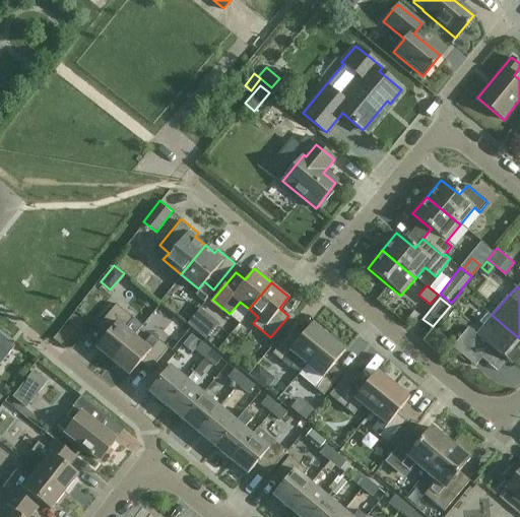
[(95,346),(113,361),(135,333),(125,325),(132,316),(116,303),(98,325),(107,332),(95,346)]
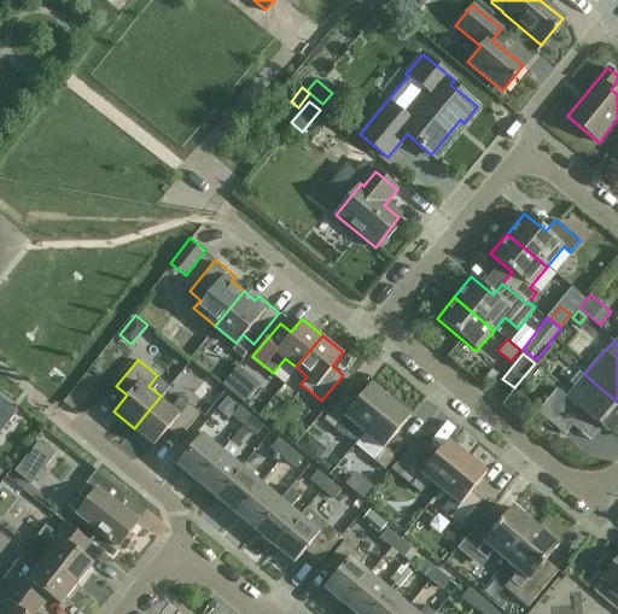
[(237,364),(222,381),(226,384),(227,386),(233,390),(239,396),(244,399),(258,381),(237,364)]
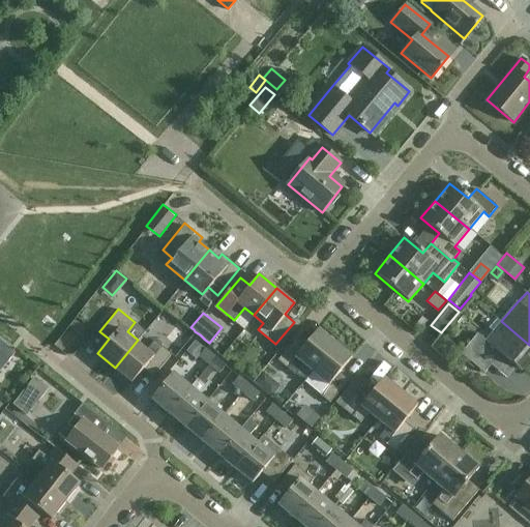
[(529,353),(529,345),(501,321),(486,340),(477,332),(461,353),(484,374),(492,366),(501,354),(518,369),(529,353)]
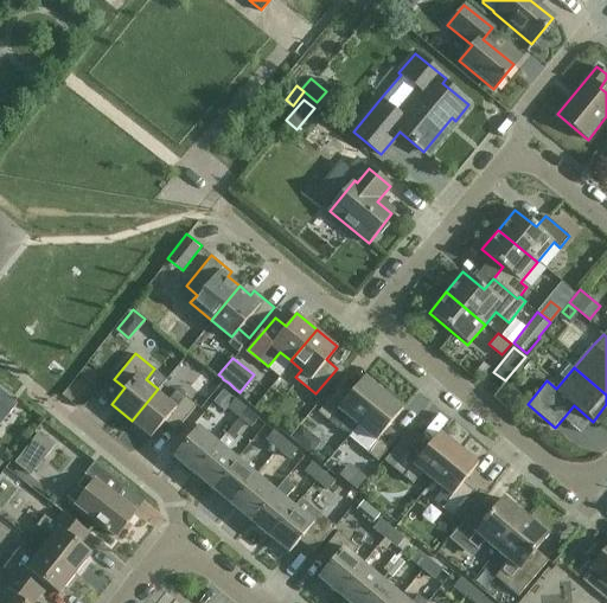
[(176,384),(191,389),(196,373),(181,369),(176,384)]
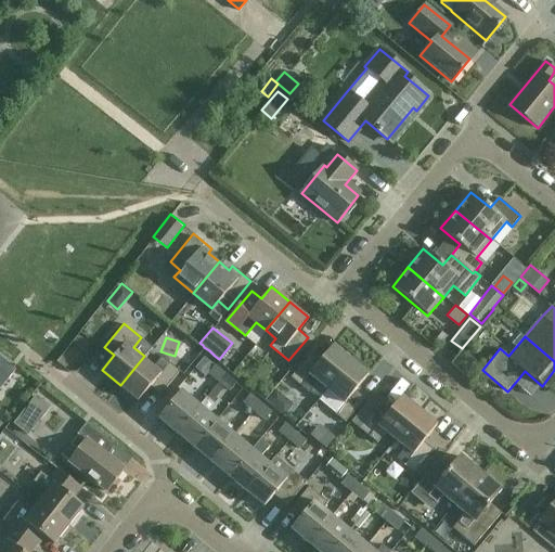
[(319,380),(327,387),(351,358),(333,344),(320,360),(310,352),(292,375),(310,390),(319,380)]
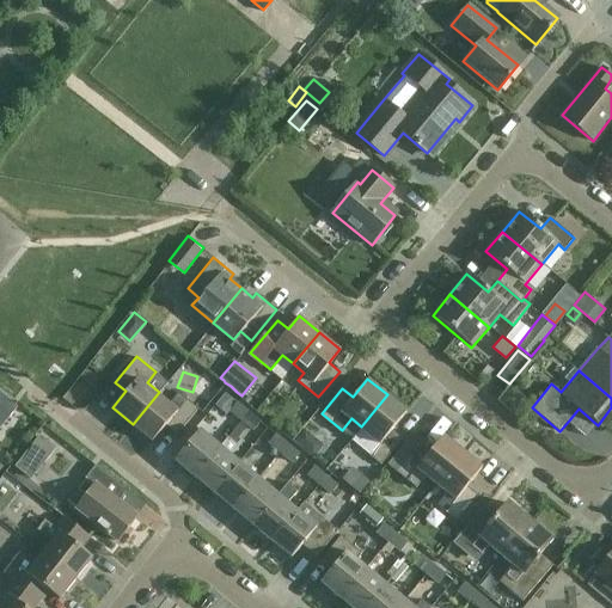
[(512,384),(501,397),(515,407),(526,394),(512,384)]
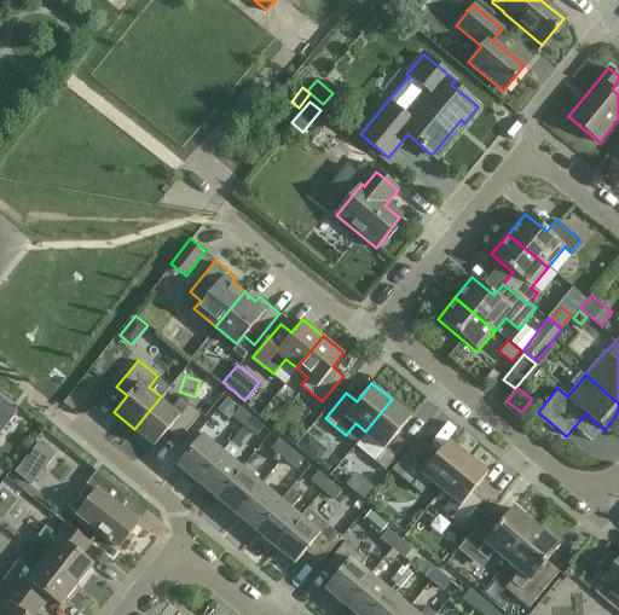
[(0,431),(18,408),(0,394),(0,431)]
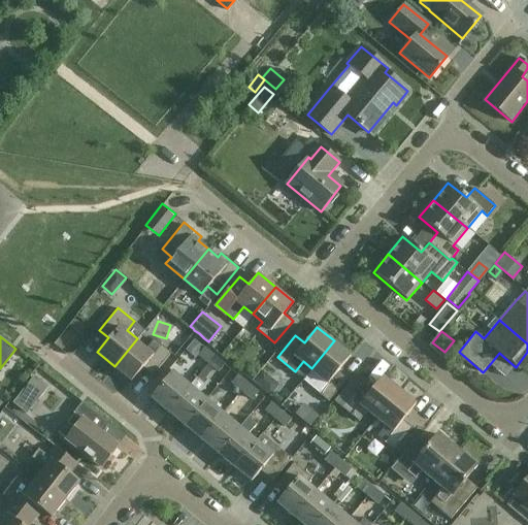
[(137,338),(114,366),(131,380),(143,366),(153,373),(171,352),(154,337),(146,346),(137,338)]
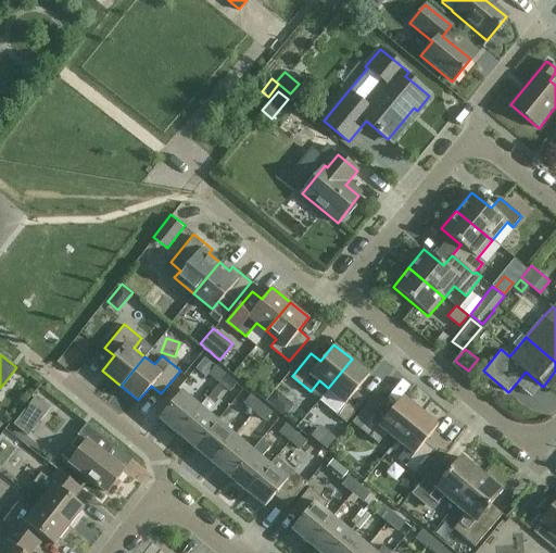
[(369,373),(352,359),(328,388),(319,399),(345,420),(365,398),(355,389),(369,373)]
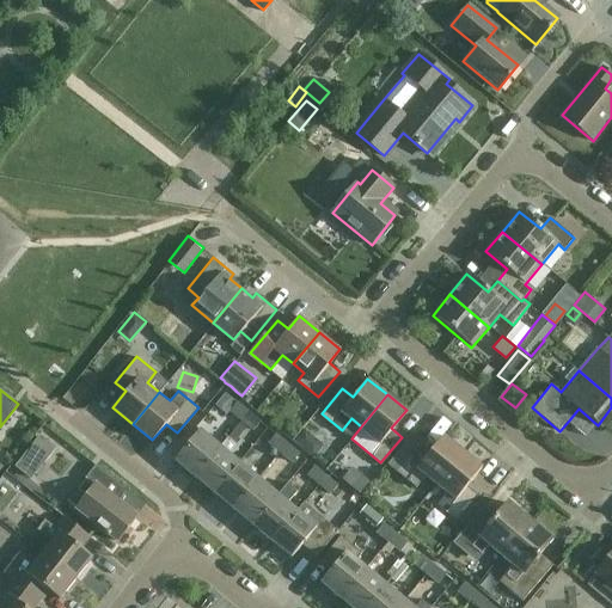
[(313,399),(303,411),(311,417),(320,405),(313,399)]
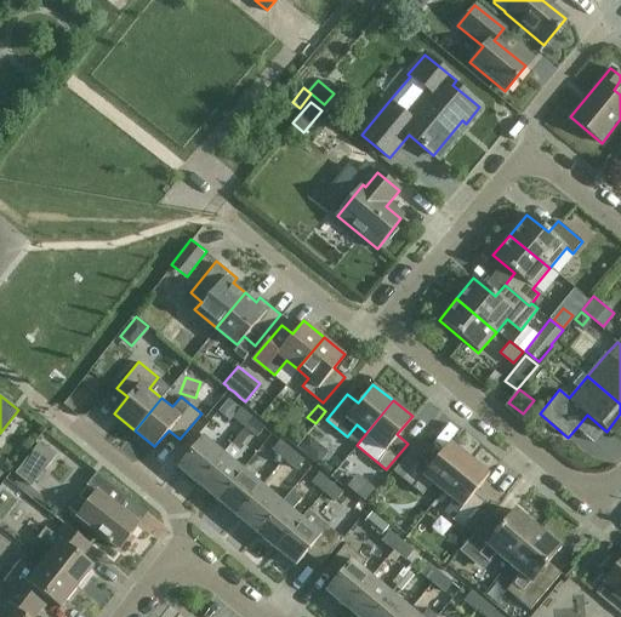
[(234,415),(245,424),(252,416),(240,406),(234,415)]
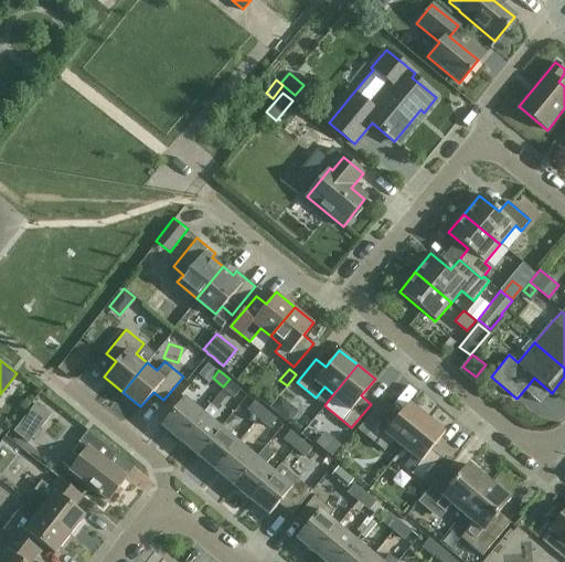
[(230,379),(223,386),(234,395),(241,388),(230,379)]
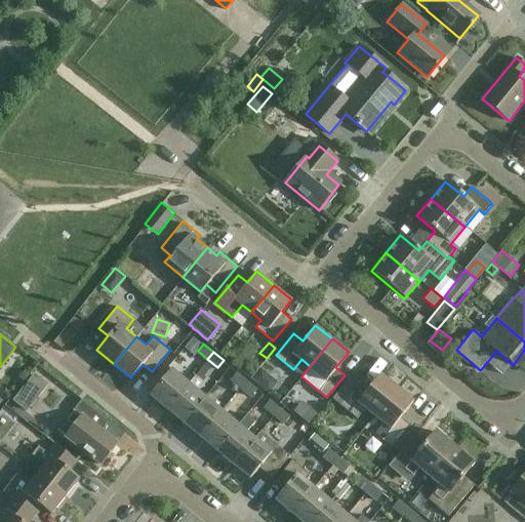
[(150,394),(167,408),(189,382),(171,367),(150,394)]
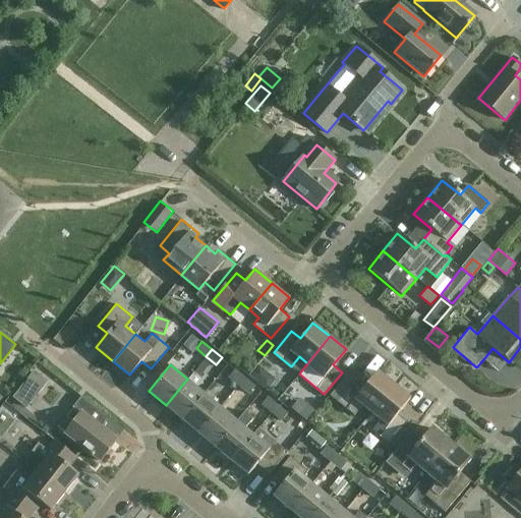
[(216,367),(200,387),(213,396),(227,377),(216,367)]
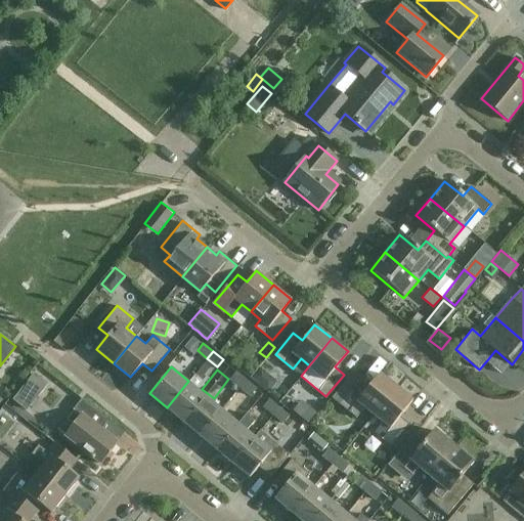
[(230,377),(241,385),(246,378),(236,370),(230,377)]
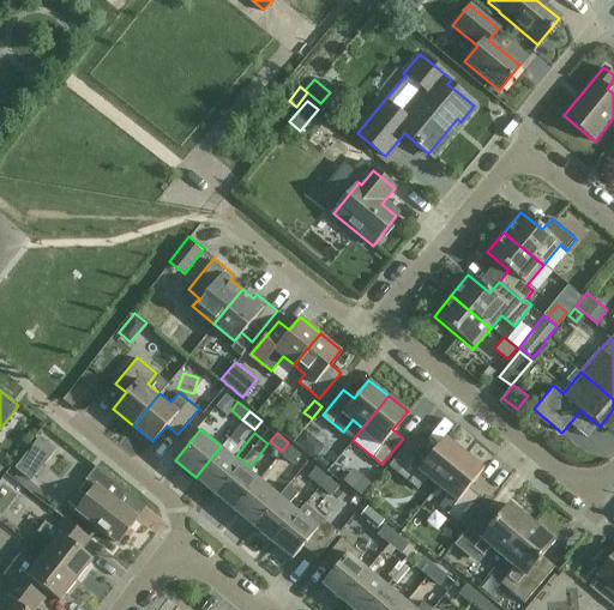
[(301,433),(294,440),(301,446),(308,438),(301,433)]
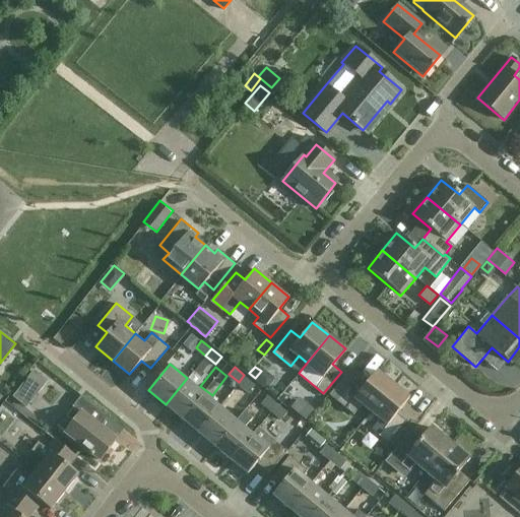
[(34,369),(22,382),(36,393),(47,379),(34,369)]
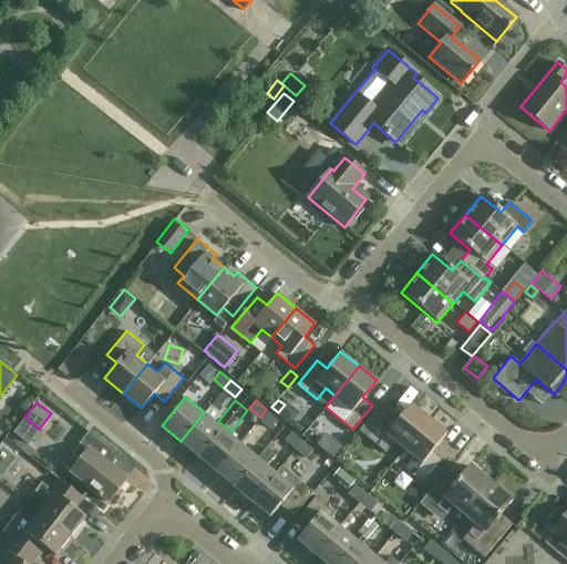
[(429,418),(411,403),(397,420),(379,404),(359,429),(385,451),(394,440),(404,448),(429,418)]
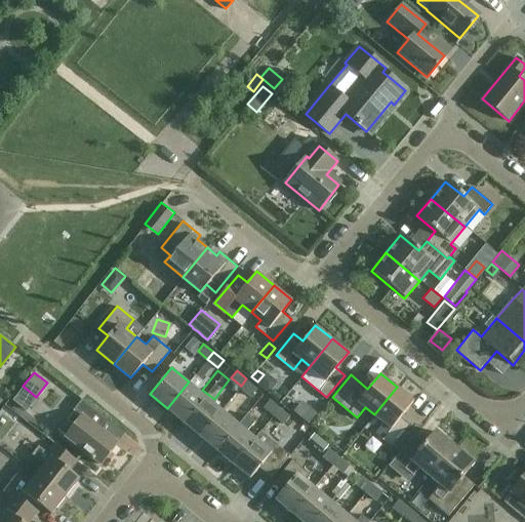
[(167,408),(184,422),(205,396),(198,390),(204,382),(196,374),(189,383),(189,382),(167,408)]
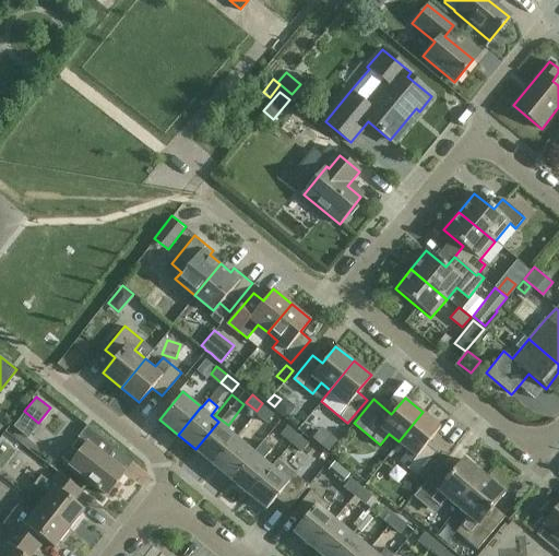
[(262,403),(257,411),(266,420),(273,412),(262,403)]
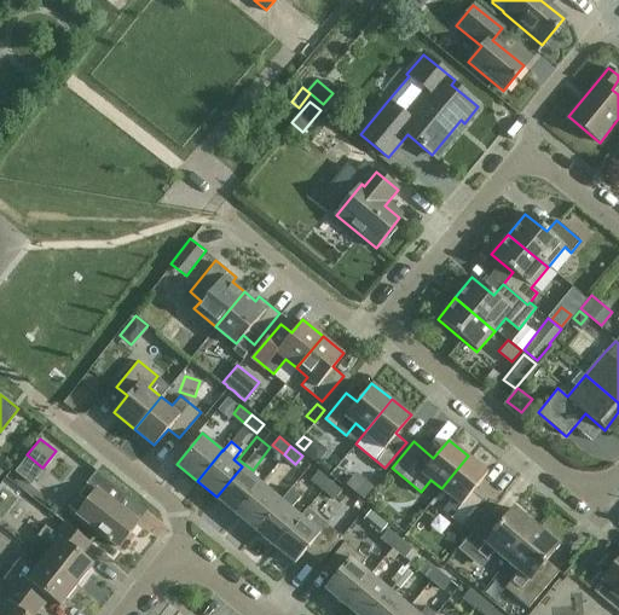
[(273,485),(287,464),(272,454),(259,475),(273,485)]
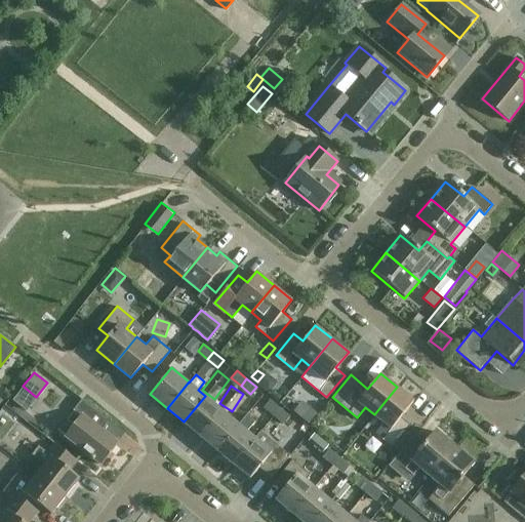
[(397,387),(374,414),(384,422),(375,432),(392,445),(407,427),(410,424),(401,415),(413,400),(397,387)]
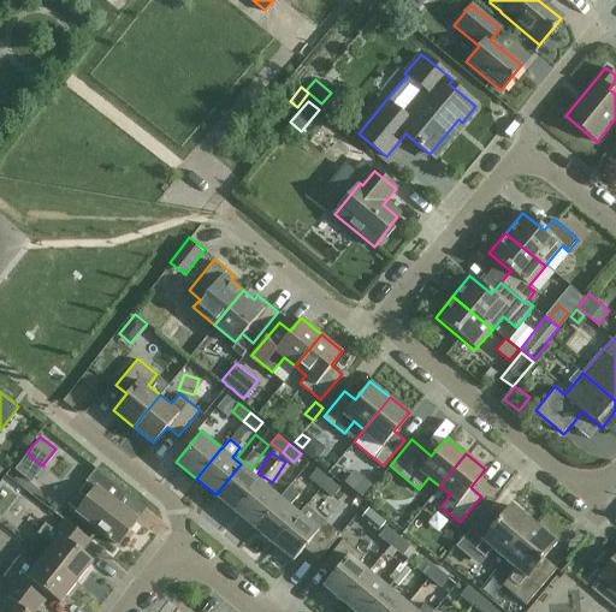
[(215,494),(235,510),(260,480),(241,464),(215,494)]
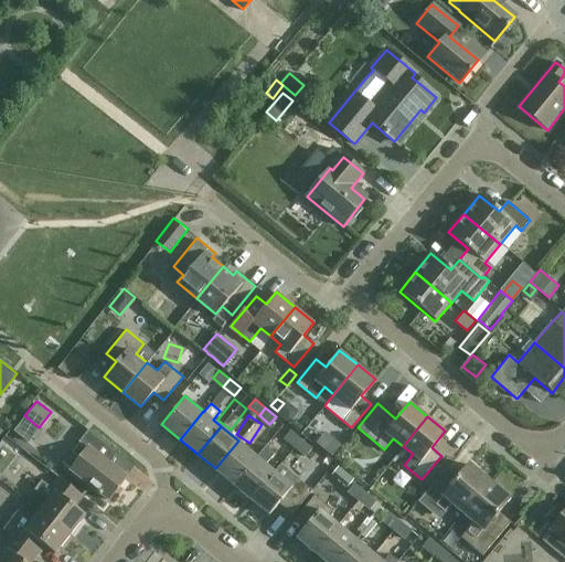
[(284,436),(295,445),(301,437),(290,428),(284,436)]
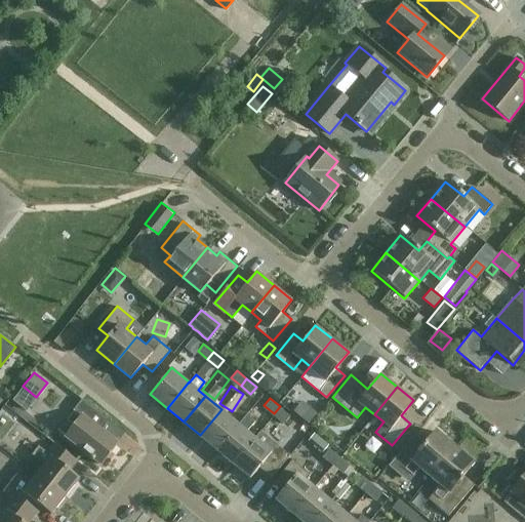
[(82,400),(75,410),(68,418),(75,424),(65,436),(101,464),(117,443),(101,430),(108,420),(82,400)]
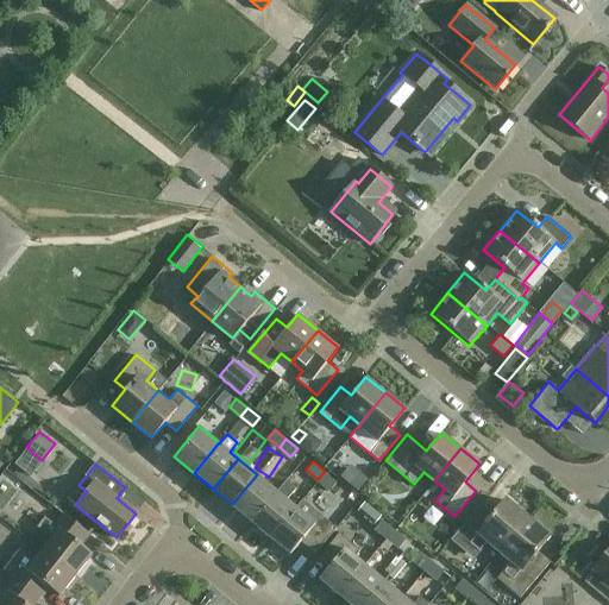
[(325,471),(318,479),(330,489),(336,480),(325,471)]
